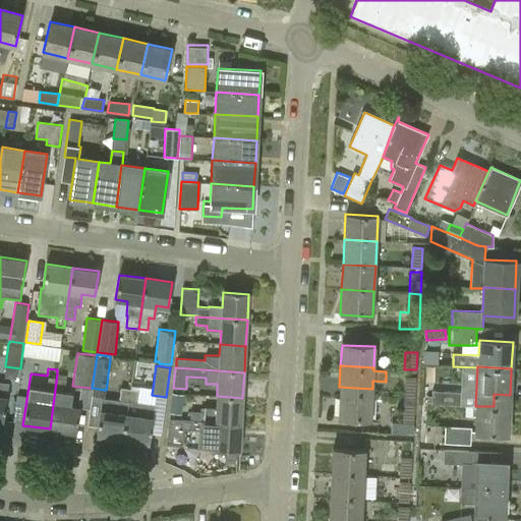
[(404,369),(403,390),(415,391),(416,369),(404,369)]
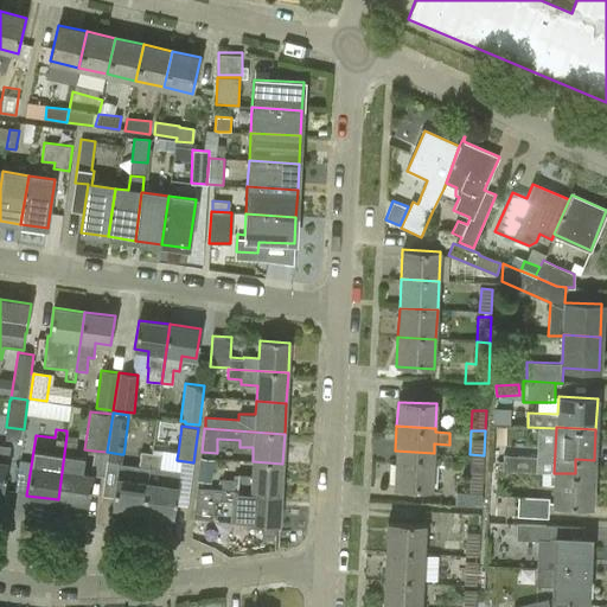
[(89,504),(93,475),(82,473),(84,458),(74,457),(77,436),(66,435),(58,499),(89,504)]
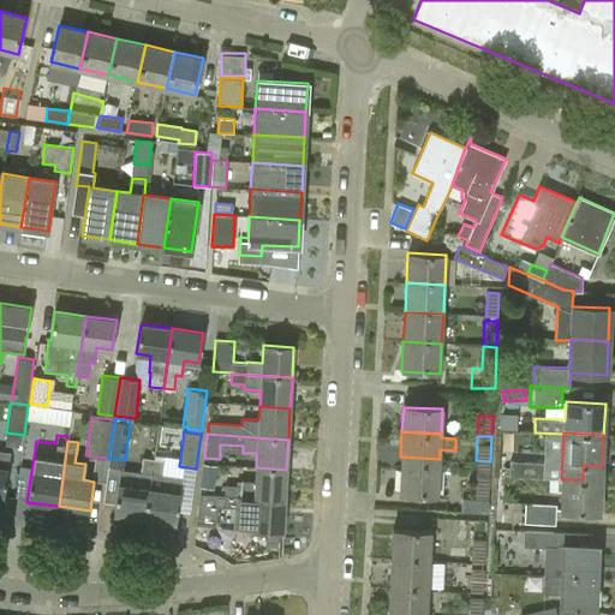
[(0,497),(4,499),(10,452),(0,451),(0,497)]
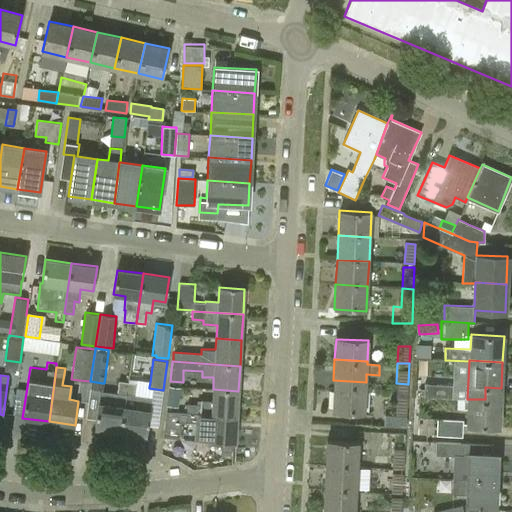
[(366,382),(333,380),(332,412),(364,414),(366,382)]
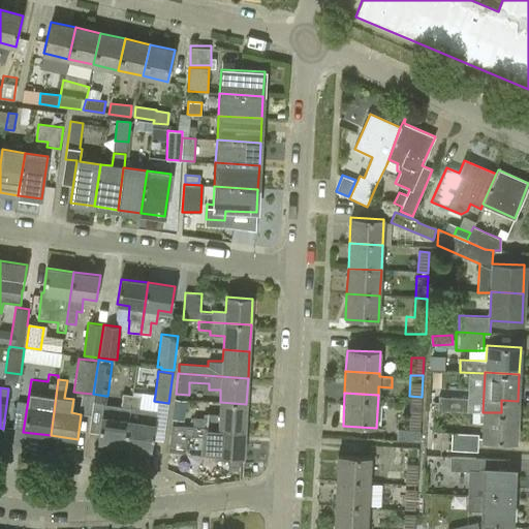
[(99,434),(98,442),(125,445),(132,396),(122,395),(121,406),(107,404),(103,404),(99,434)]
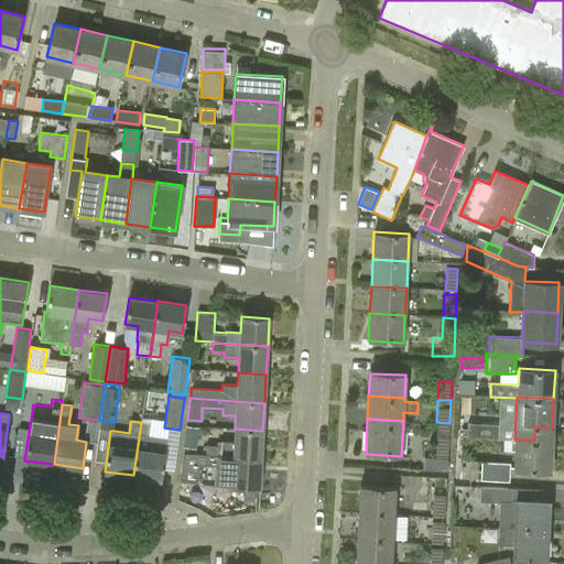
[(141,422),(133,475),(161,479),(163,469),(167,438),(149,435),(150,425),(151,423),(141,422)]
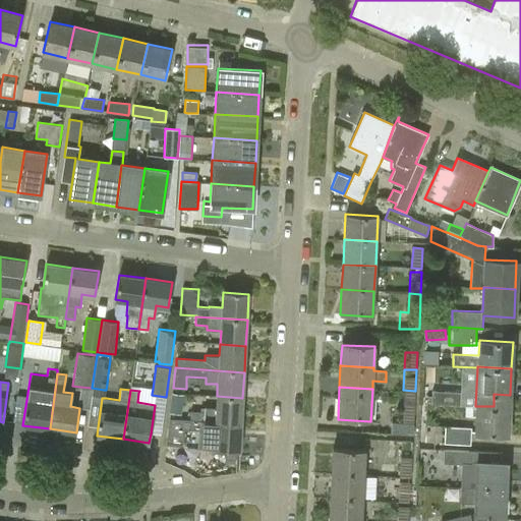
[(415,391),(403,390),(402,422),(394,422),(393,433),(413,435),(415,391)]
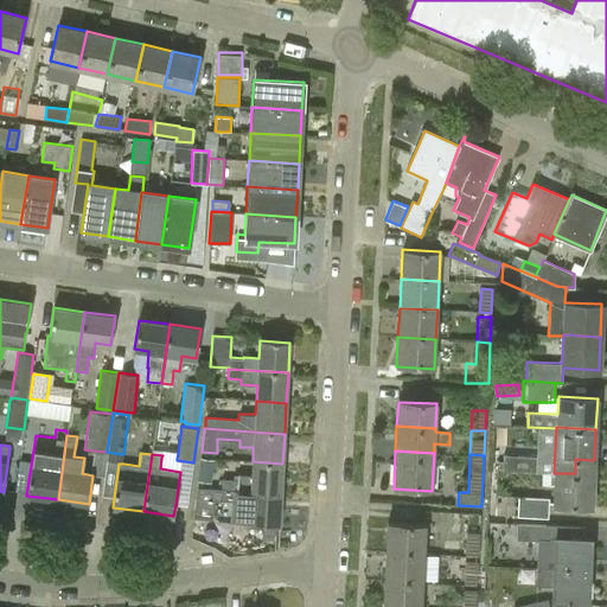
[(503,471),(537,473),(537,458),(504,455),(503,471)]
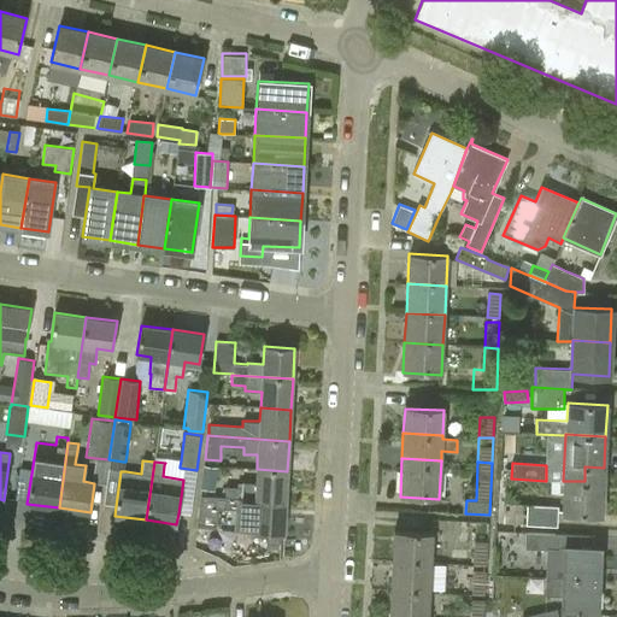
[(215,491),(218,468),(203,465),(200,488),(215,491)]
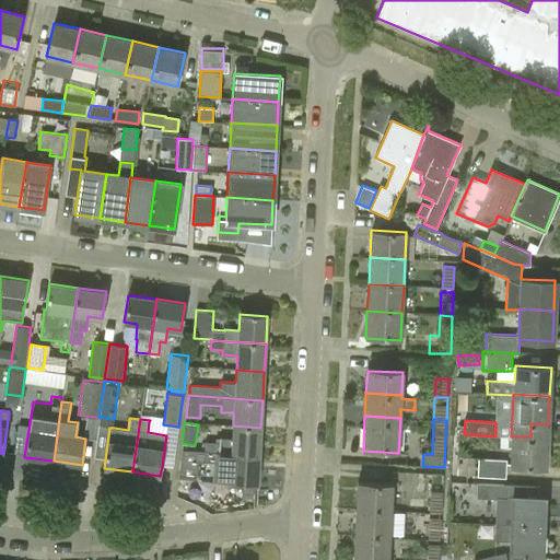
[(511,436),(511,438),(500,436),(499,446),(510,447),(510,465),(545,467),(548,424),(531,423),(531,436),(511,436)]
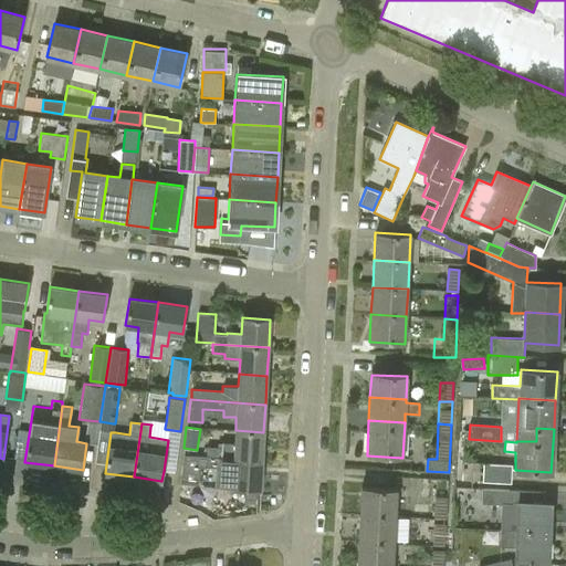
[(207,447),(207,457),(207,458),(261,461),(263,432),(236,430),(234,442),(223,441),(222,448),(207,447)]
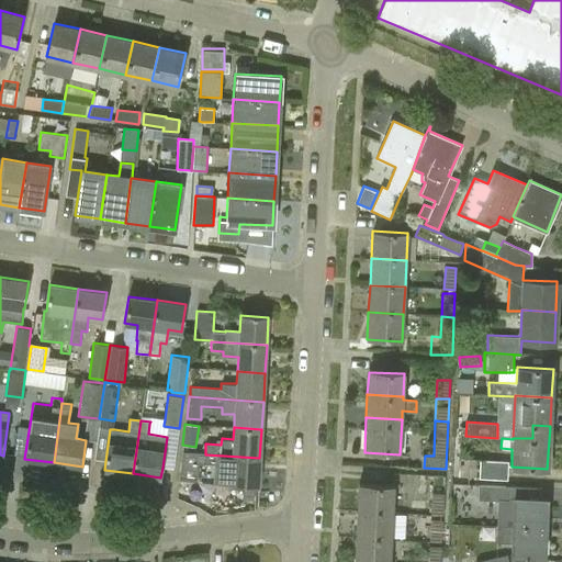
[(205,454),(205,453),(183,451),(179,480),(198,481),(199,462),(218,463),(217,483),(229,483),(229,484),(258,486),(259,458),(205,454)]
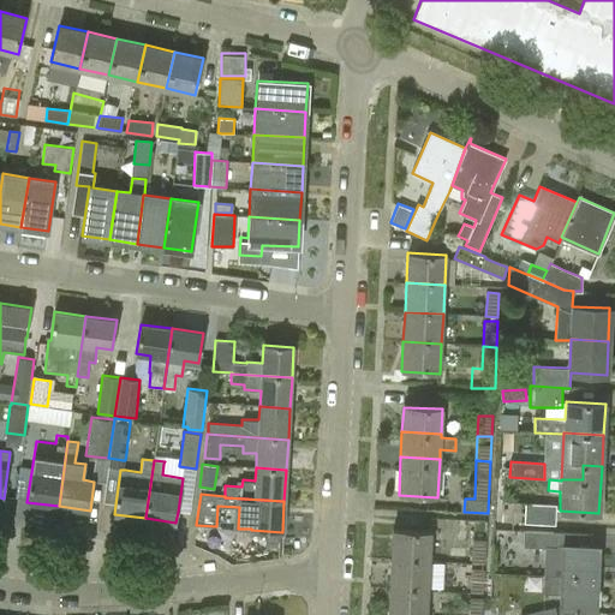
[(556,505),(502,501),(501,521),(555,525),(556,505)]
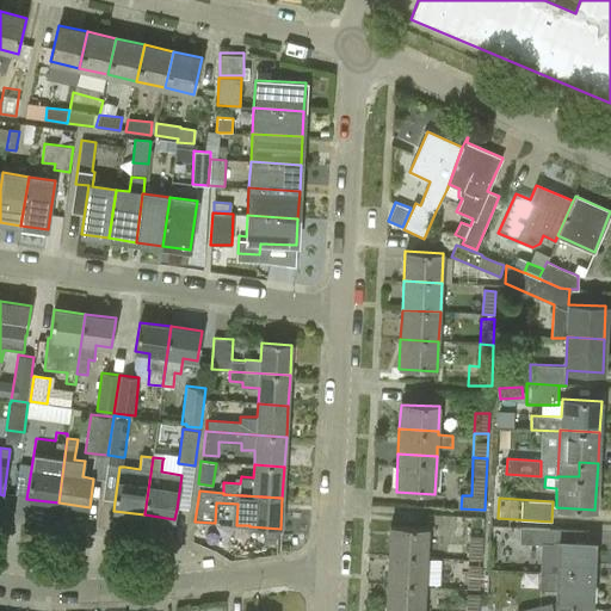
[(469,537),(469,559),(482,560),(483,522),(461,520),(461,536),(469,537)]
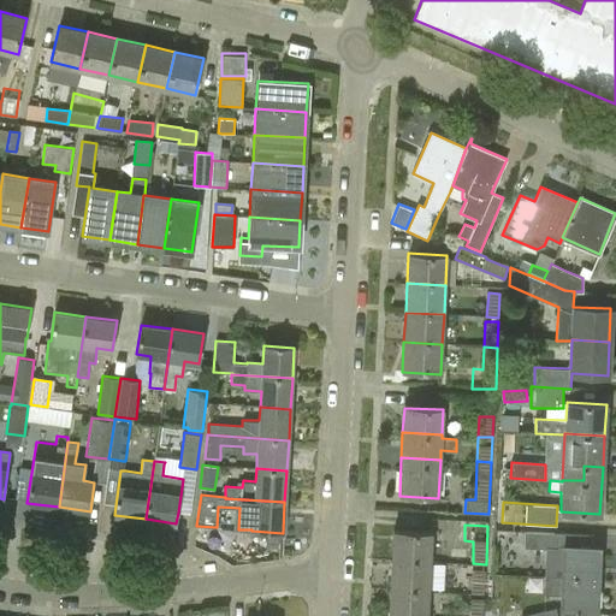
[(392,560),(430,562),(431,532),(394,529),(392,560)]
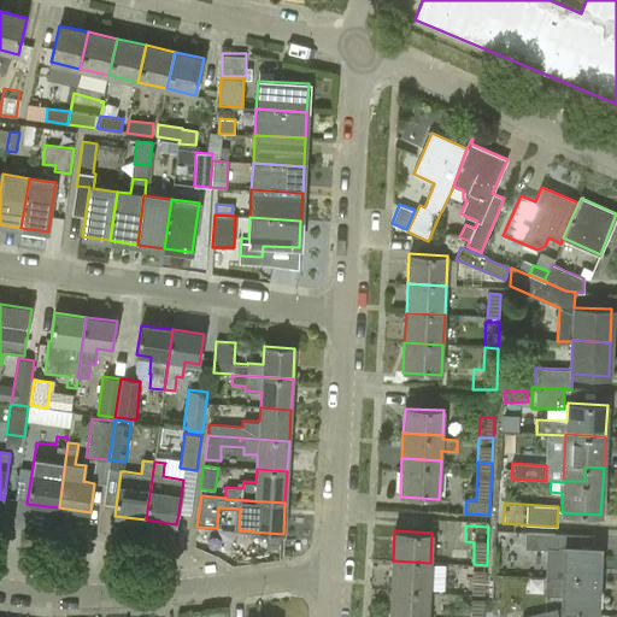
[(526,548),(559,550),(559,534),(526,533),(526,548)]
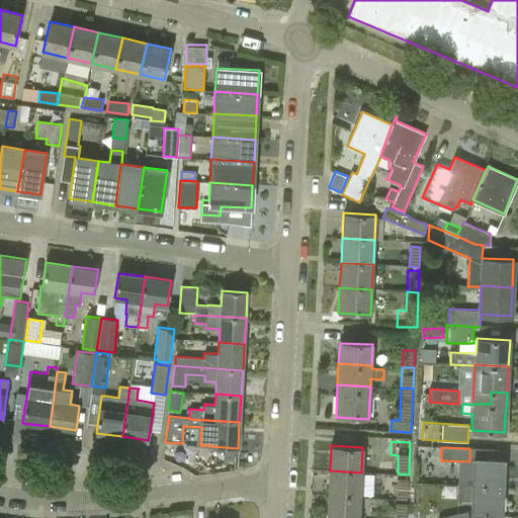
[(459,473),(458,484),(502,486),(503,460),(473,458),(472,473),(459,473)]
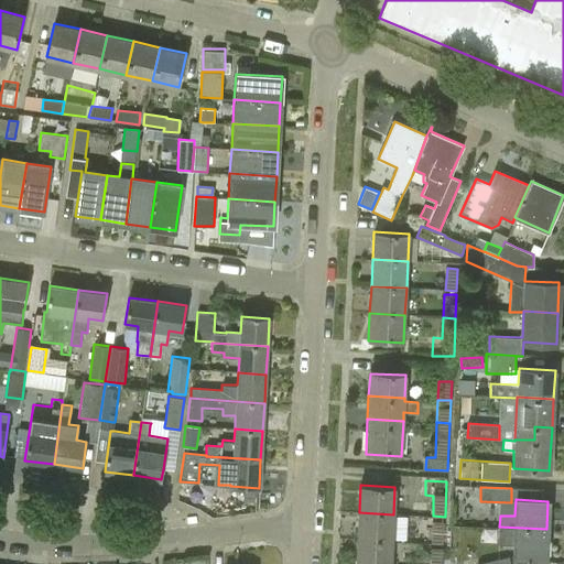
[(359,512),(357,540),(391,541),(393,514),(359,512)]
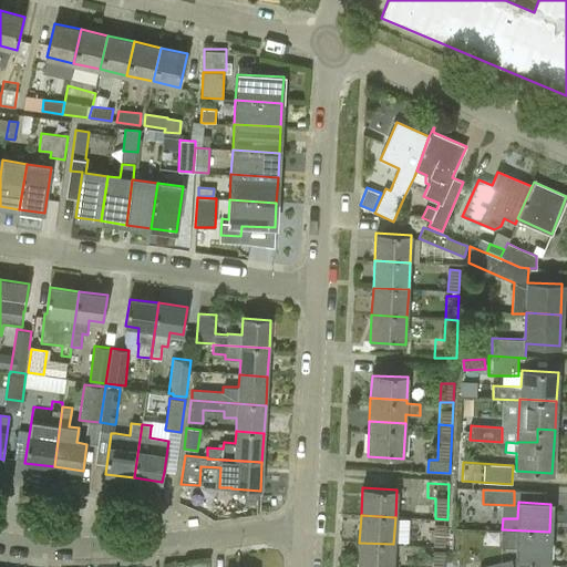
[(434,524),(433,546),(446,547),(447,525),(434,524)]
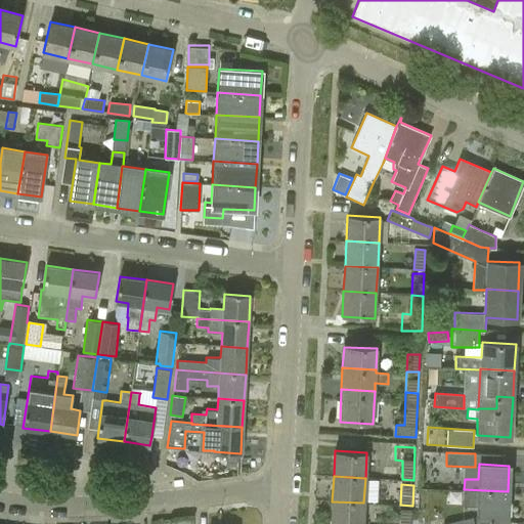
[(508,491),(464,489),(463,506),(477,507),(476,517),(507,519),(508,491)]
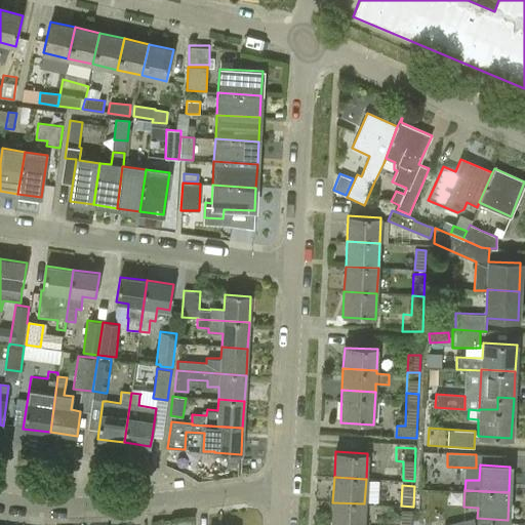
[(363,524),(364,503),(332,502),(331,524),(363,524)]
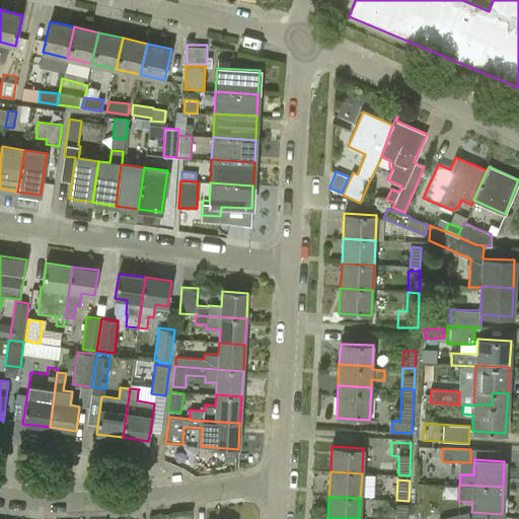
[(406,518),(408,505),(396,504),(395,518),(406,518)]
